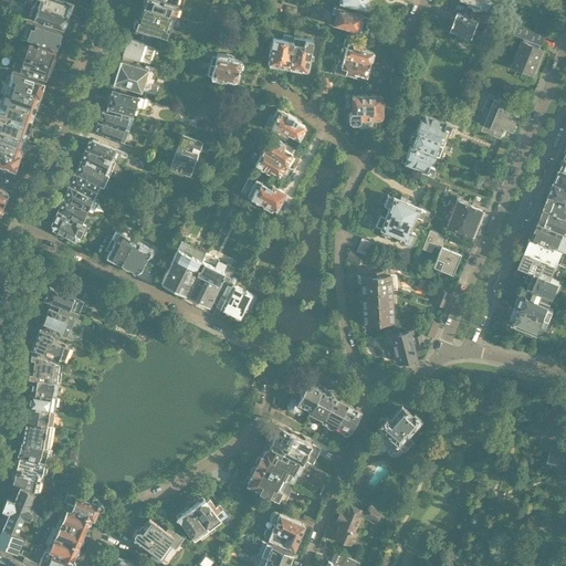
[(72,2),(66,0),(28,0),(28,1),(30,2),(34,3),(35,4),(41,6),(66,16),(66,14),(70,13),(71,10),(70,7),(72,2)]
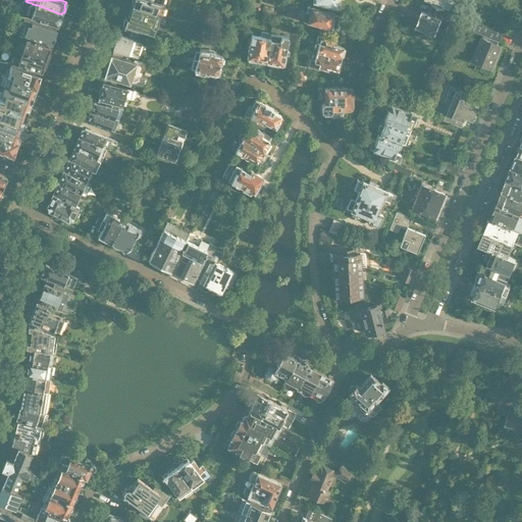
[(132,0),(132,1),(133,3),(132,5),(161,14),(164,0),(132,0)]
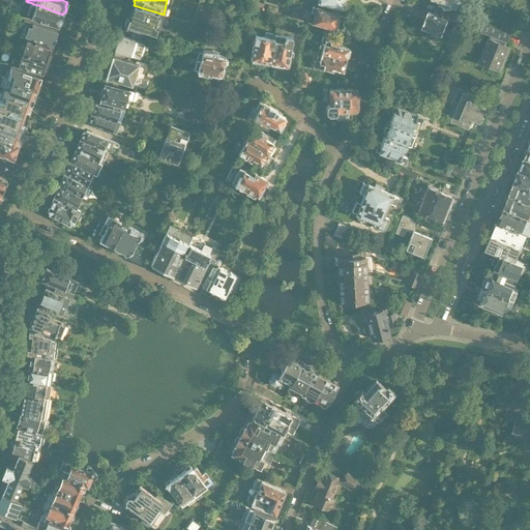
[(38,5),(33,4),(32,3),(31,6),(32,7),(30,15),(58,26),(59,26),(62,24),(63,21),(62,18),(61,18),(62,15),(38,5)]
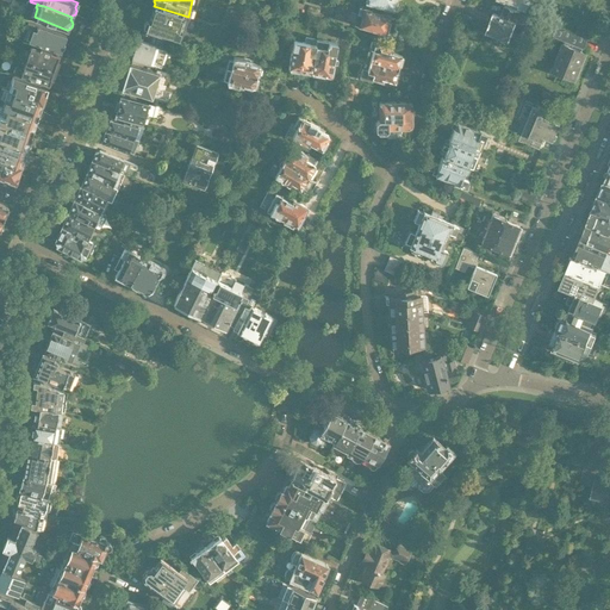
[(180,43),(188,17),(154,6),(153,6),(149,19),(148,19),(144,22),(143,26),(144,30),(145,30),(145,31),(180,43)]
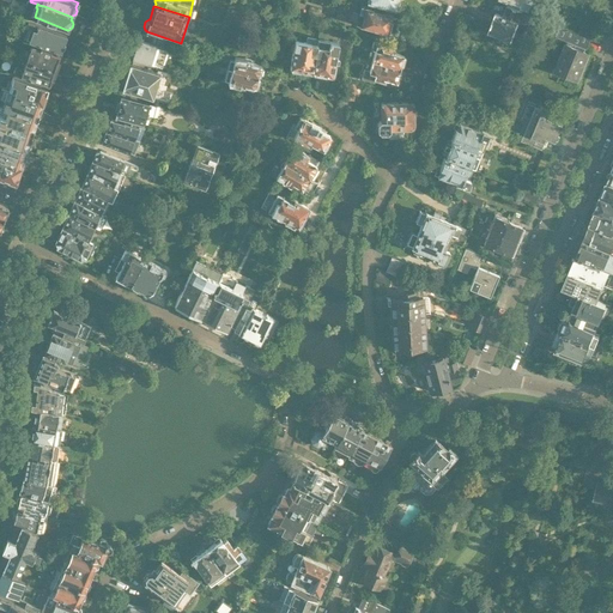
[(393,14),(362,6),(357,24),(383,31),(383,34),(386,35),(387,32),(388,32),(388,31),(392,30),(392,29),(389,26),(392,20),(393,14)]
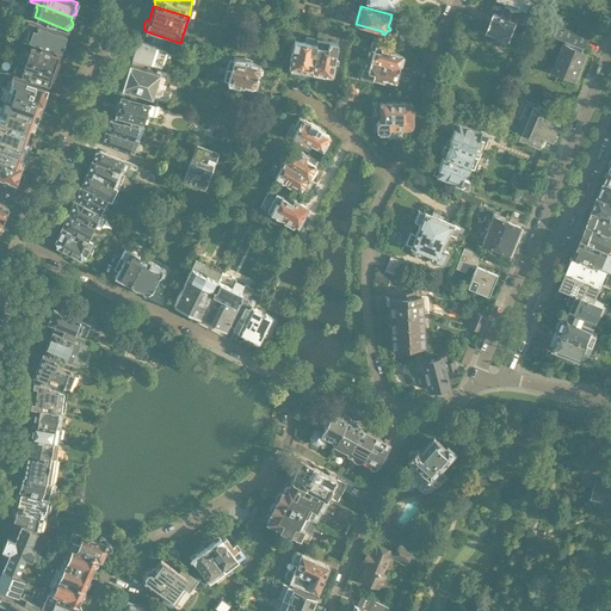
[(507,45),(517,22),(529,26),(532,17),(505,6),(501,16),(494,13),(486,32),(498,36),(495,41),(507,45)]
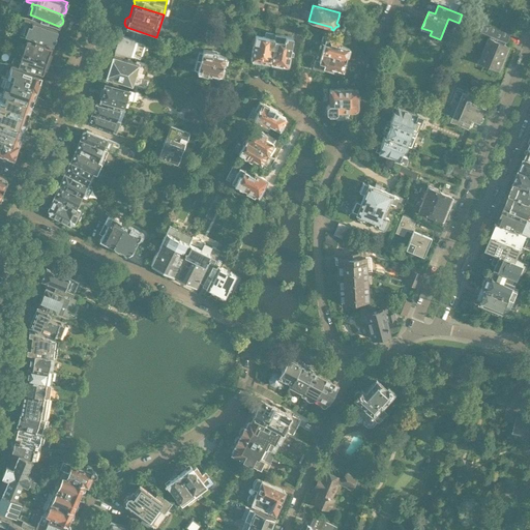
[(20,32),(52,45),(53,42),(55,42),(56,38),(55,35),(57,30),(25,17),(20,32)]
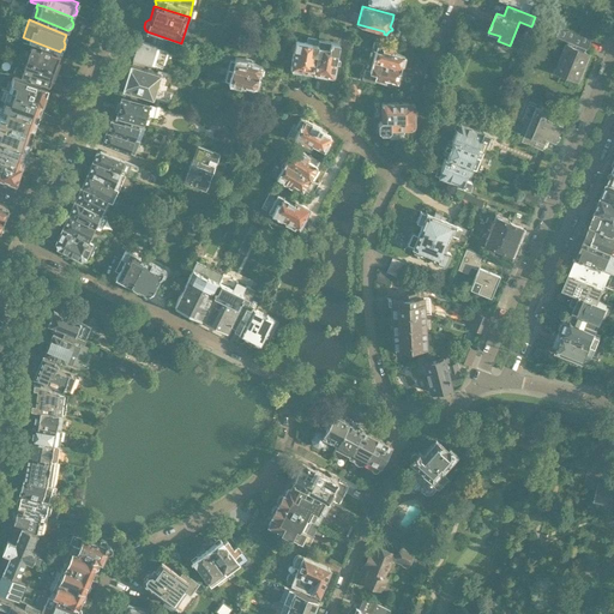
[(590,54),(587,53),(593,38),(581,32),(561,25),(557,36),(569,41),(558,68),(557,71),(579,79),(590,54)]
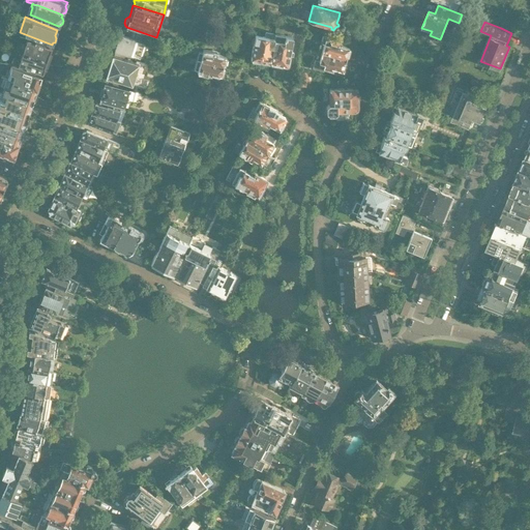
[(524,30),(503,22),(501,28),(511,33),(521,36),(524,30)]
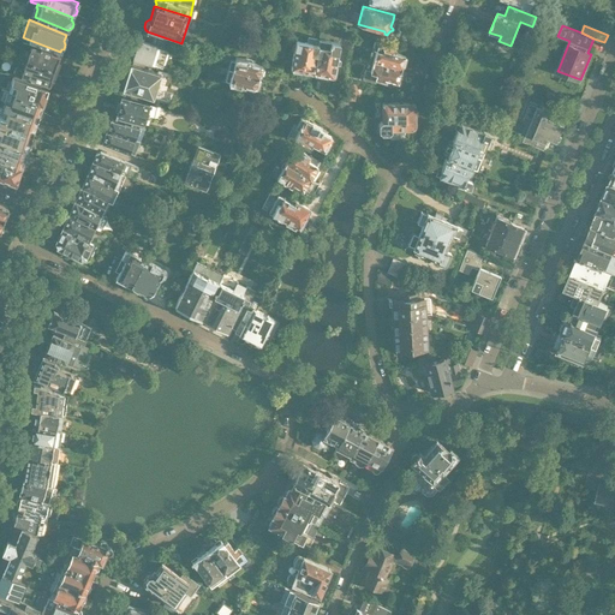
[(352,41),(356,31),(342,28),(340,39),(352,41)]
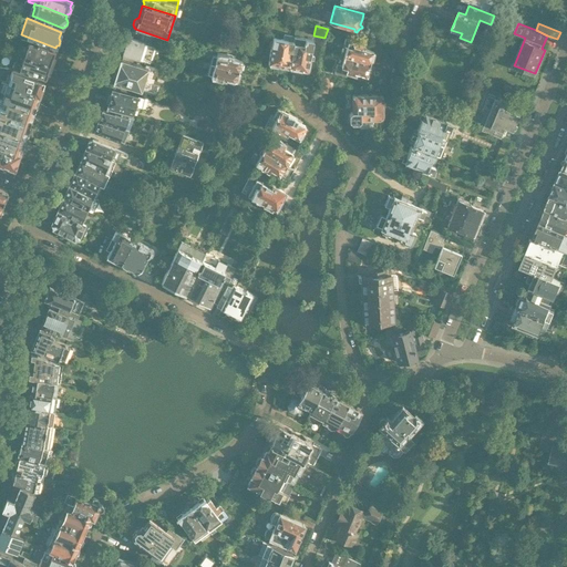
[(148,61),(153,47),(156,38),(145,34),(143,41),(127,37),(126,39),(124,43),(124,45),(123,51),(122,53),(148,61)]
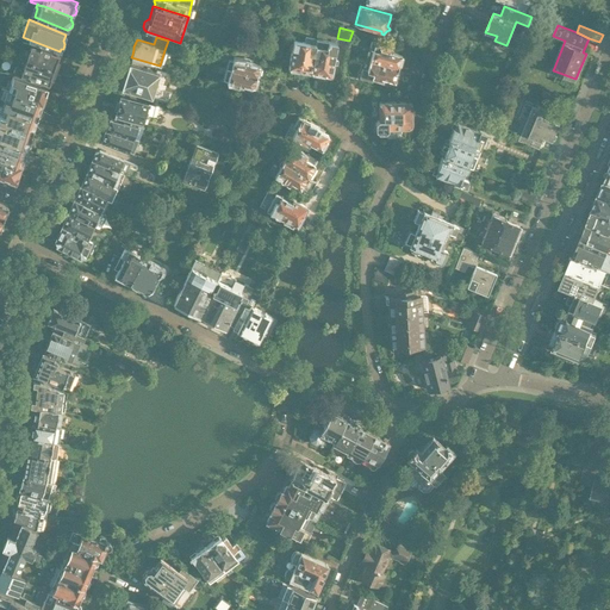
[(311,73),(317,39),(306,37),(306,39),(305,44),(293,42),(293,44),(290,45),(290,50),(291,53),(288,68),(291,69),(291,72),(298,73),(298,70),(311,73)]
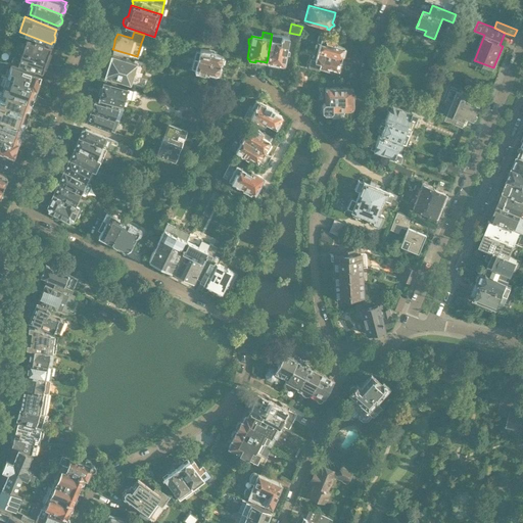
[(287,51),(289,39),(289,37),(272,34),(267,62),(269,62),(269,64),(276,65),(276,63),(284,65),(285,55),(289,56),(289,51),(287,51)]
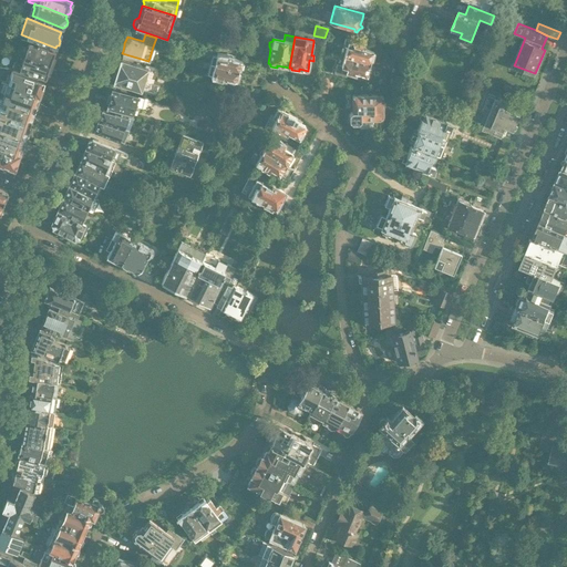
[(373,52),(373,51),(363,48),(364,45),(353,42),(354,41),(346,39),(343,45),(347,47),(343,55),(370,63),(371,60),(373,60),(375,53),(373,52)]
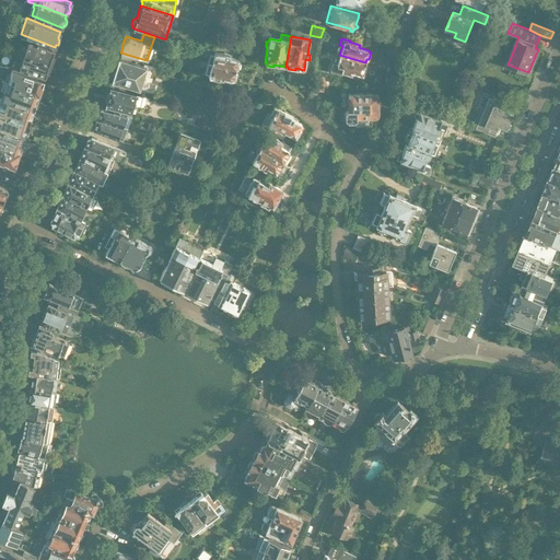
[(22,44),(19,53),(50,65),(53,59),(51,58),(54,49),(47,47),(48,46),(36,43),(28,41),(26,45),(22,44)]
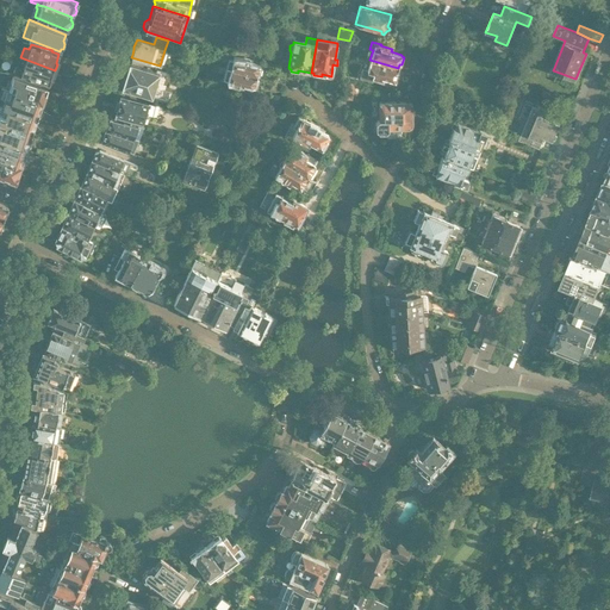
[(259,67),(260,66),(249,63),(249,60),(235,56),(234,61),(229,60),(226,68),(256,76),(257,74),(260,74),(261,68),(259,67)]
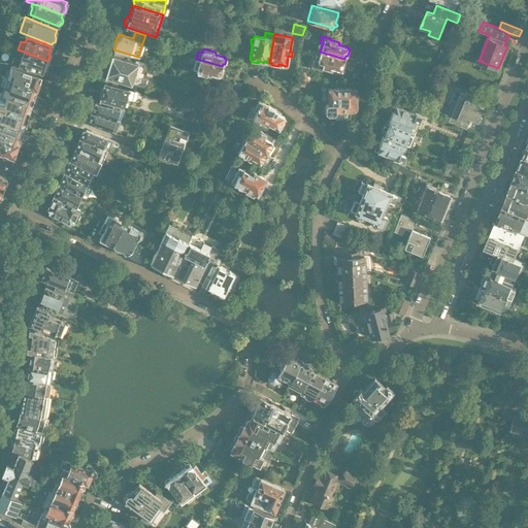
[(45,67),(47,61),(18,50),(14,58),(19,60),(18,64),(42,72),(44,66),(45,67)]
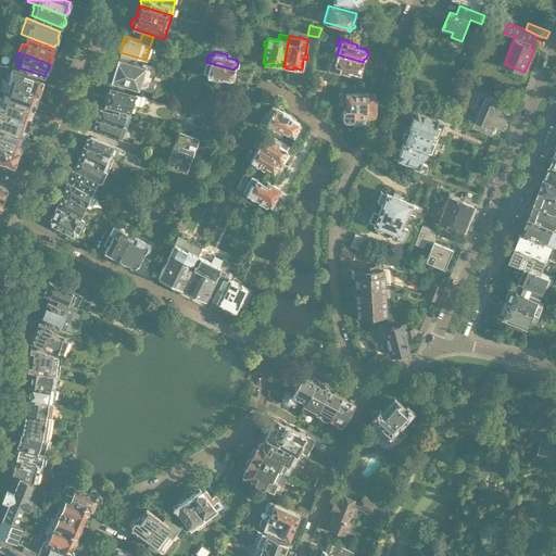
[(121,52),(119,59),(130,62),(130,59),(137,61),(138,58),(121,52)]
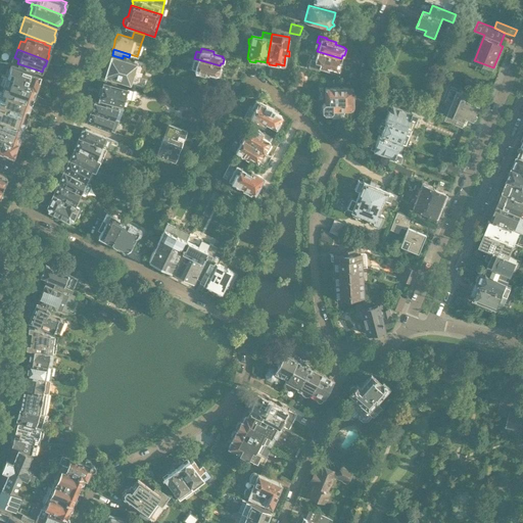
[(340,62),(341,58),(317,51),(315,59),(310,58),(307,66),(318,69),(318,67),(328,70),(329,67),(338,69),(338,68),(340,69),(342,62),(340,62)]
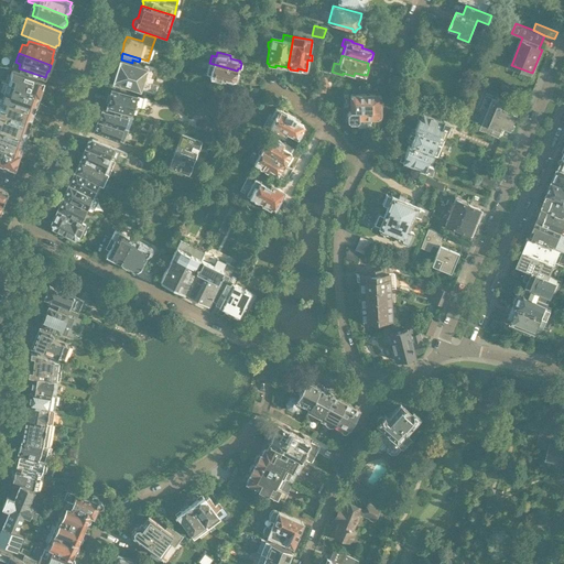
[(120,60),(112,83),(138,90),(139,90),(147,93),(149,84),(142,82),(143,76),(147,67),(132,63),(121,60),(120,60)]
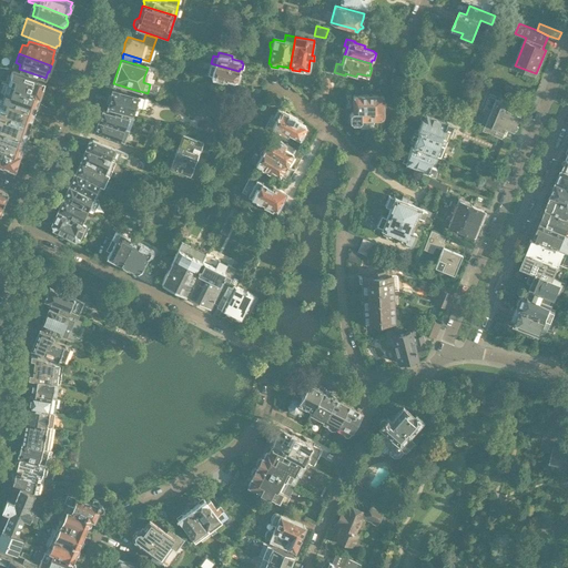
[(239,73),(239,71),(211,63),(209,71),(213,72),(212,78),(225,81),(226,78),(236,81),(236,80),(239,80),(241,73),(239,73)]
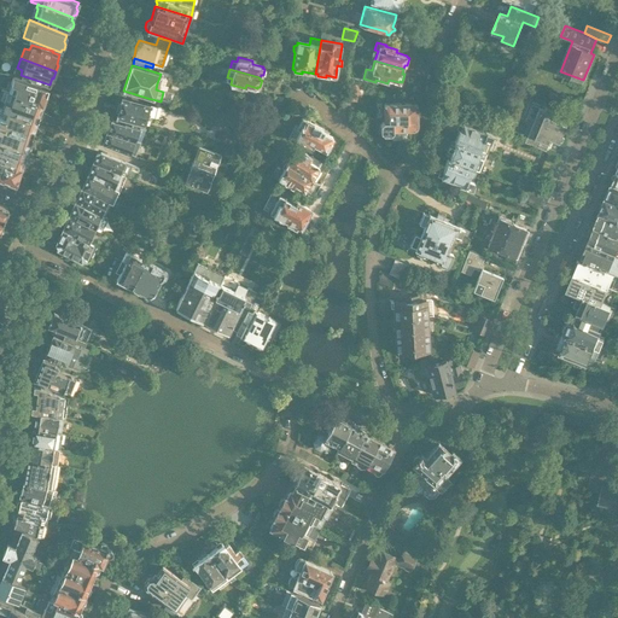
[(17,87),(13,95),(42,105),(45,103),(46,98),(46,94),(48,88),(15,76),(11,85),(17,87)]
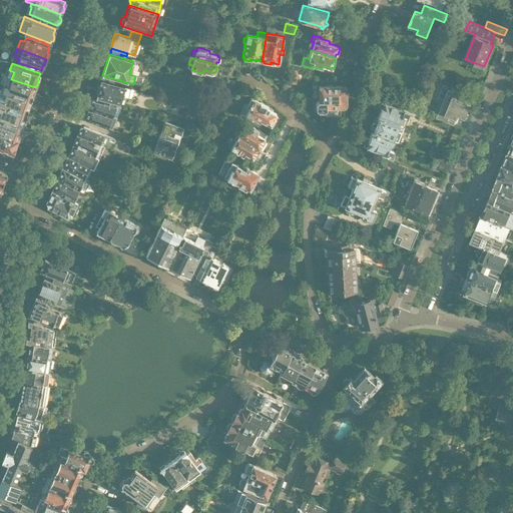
[(296,84),(299,70),(289,68),(287,82),(290,82),(296,84)]
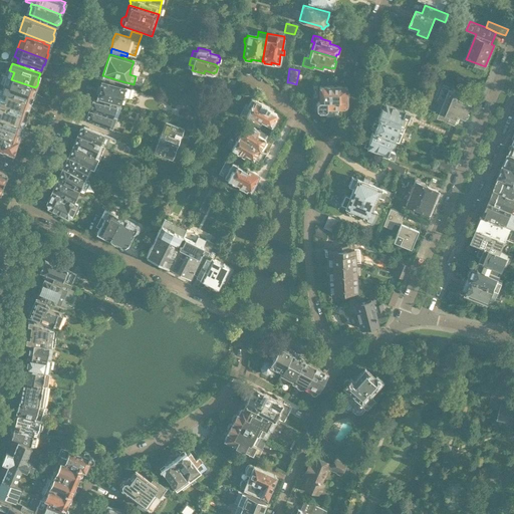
[(35,87),(11,79),(9,86),(4,85),(2,91),(7,92),(30,100),(32,94),(34,94),(35,90),(35,87)]
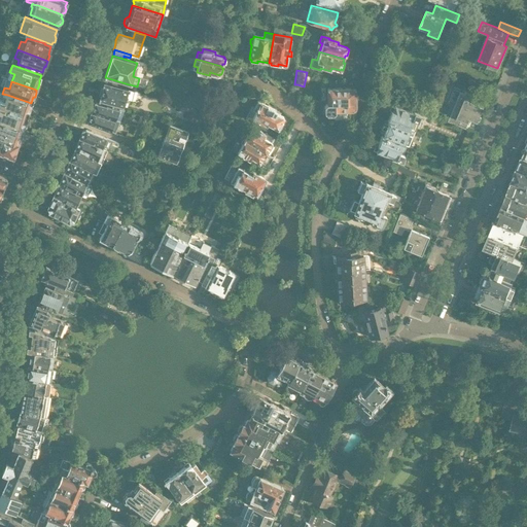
[(133,91),(128,90),(104,82),(99,101),(121,107),(124,102),(128,103),(129,100),(130,100),(133,91)]
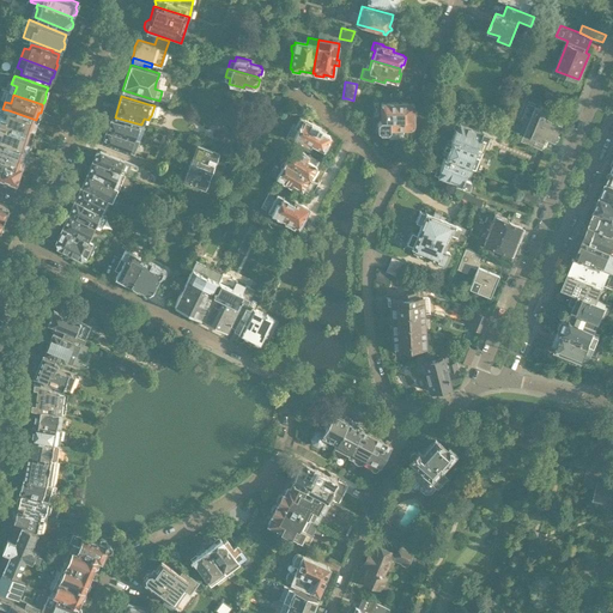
[(390,133),(390,138),(402,138),(402,128),(411,128),(413,125),(413,103),(406,103),(406,96),(387,96),(387,103),(381,103),(381,121),(380,121),(377,123),(377,131),(380,133),(390,133)]
